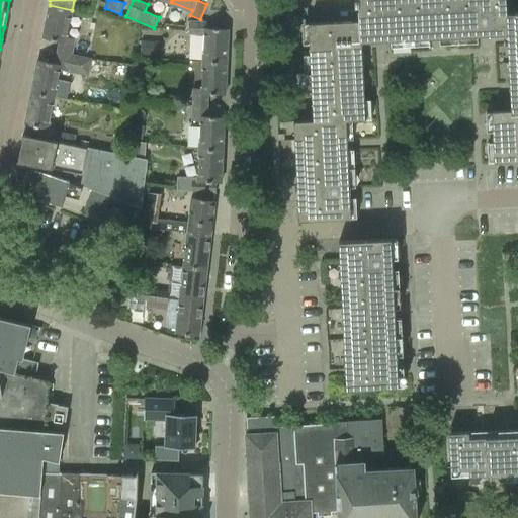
[(359,20),(361,41),(391,39),(392,52),(413,51),(410,0),(354,0),(355,7),(359,7),(359,20)]
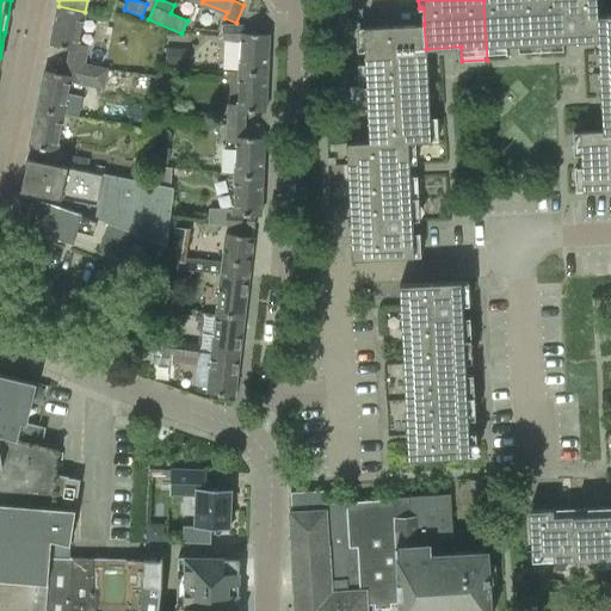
[(507,44),(575,41),(575,0),(483,0),(487,60),(508,59),(507,44)]
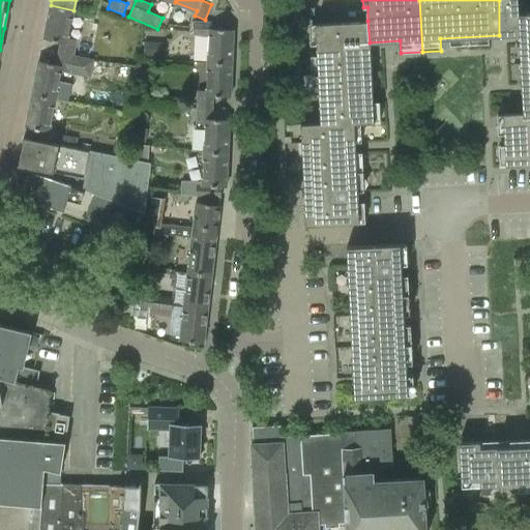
[(529,12),(519,13),(518,0),(499,0),(499,35),(519,34),(519,36),(529,35),(529,12)]
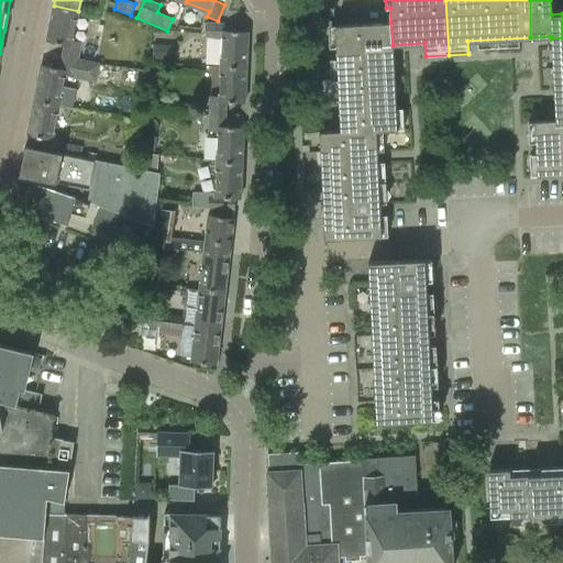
[(562,0),(550,0),(551,14),(562,13),(562,0)]
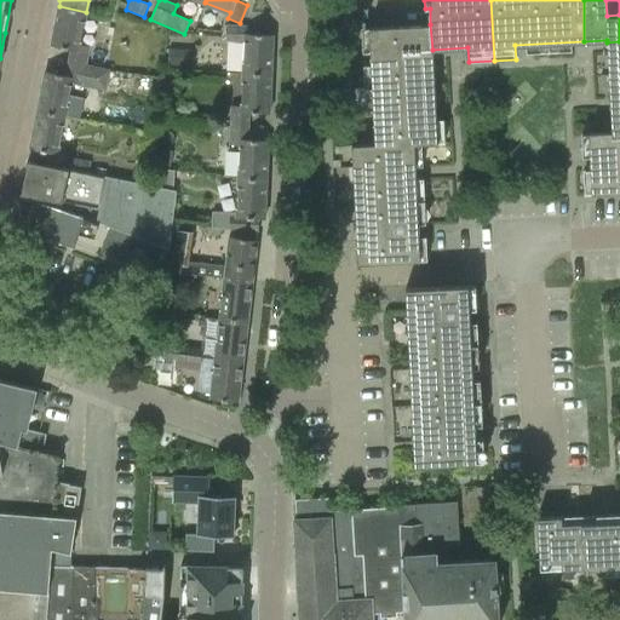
[(86,12),(59,6),(51,45),(70,49),(68,62),(87,67),(87,64),(91,47),(80,45),(86,12)]
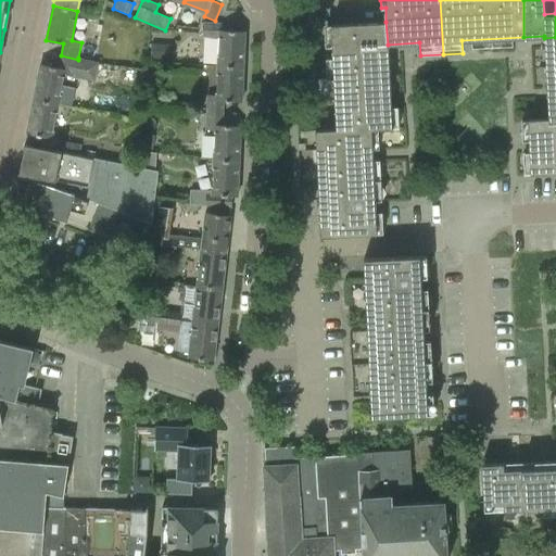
[(333,63),(389,63),(388,45),(386,22),(331,25),(333,63)]
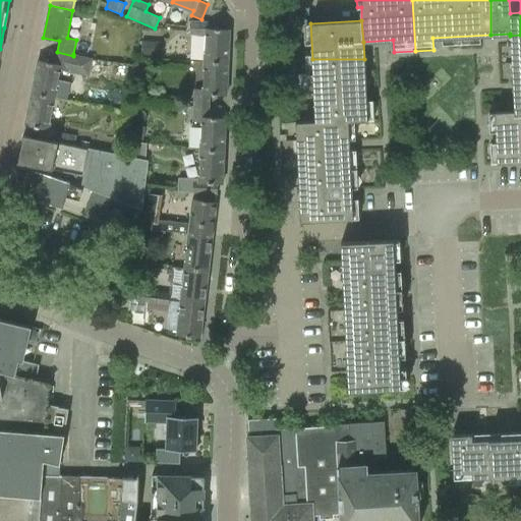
[(205,61),(228,62),(229,30),(207,29),(208,21),(190,21),(190,35),(206,36),(205,61)]
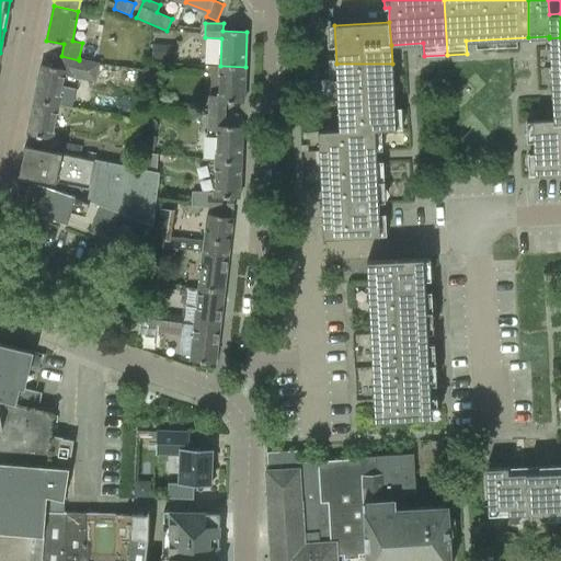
[(560,77),(560,37),(549,38),(551,78),(560,77)]
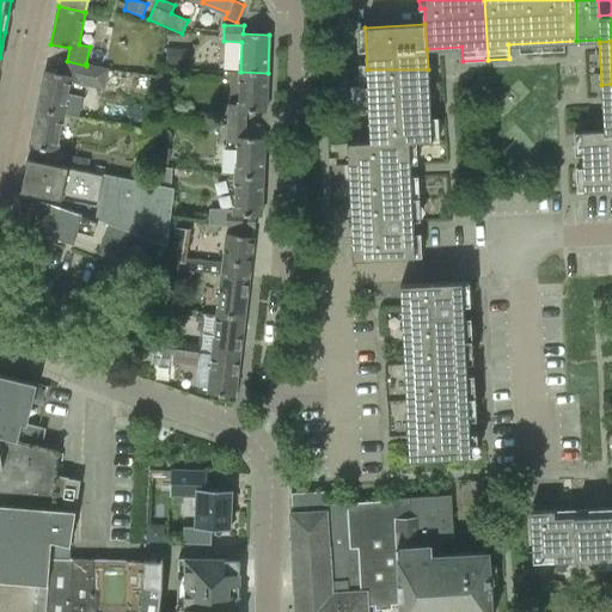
[(187,49),(166,49),(166,65),(187,66),(187,49)]
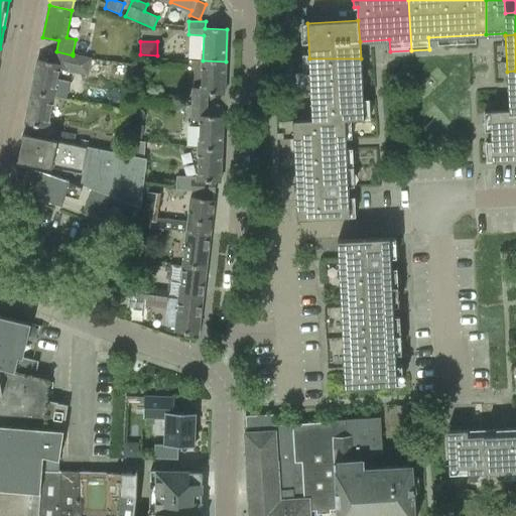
[(58,80),(60,70),(89,76),(92,57),(73,53),(73,55),(56,51),(54,62),(38,59),(31,94),(54,99),(54,97),(67,99),(70,82),(58,80)]
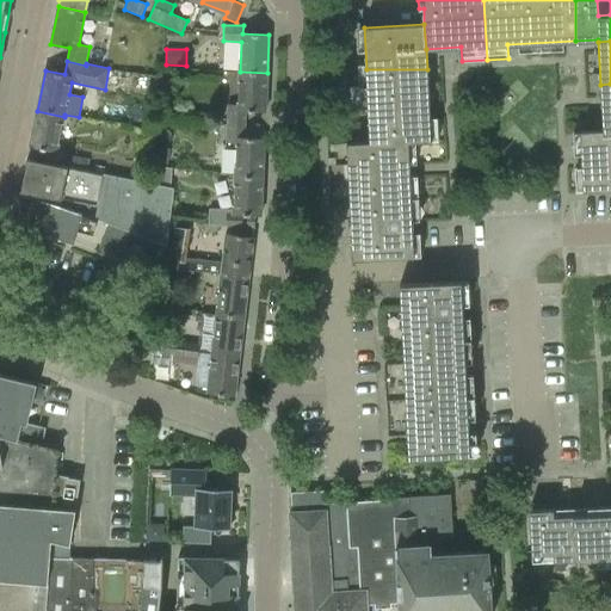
[(427,69),(366,69),(370,141),(408,141),(408,143),(431,142),(427,69)]
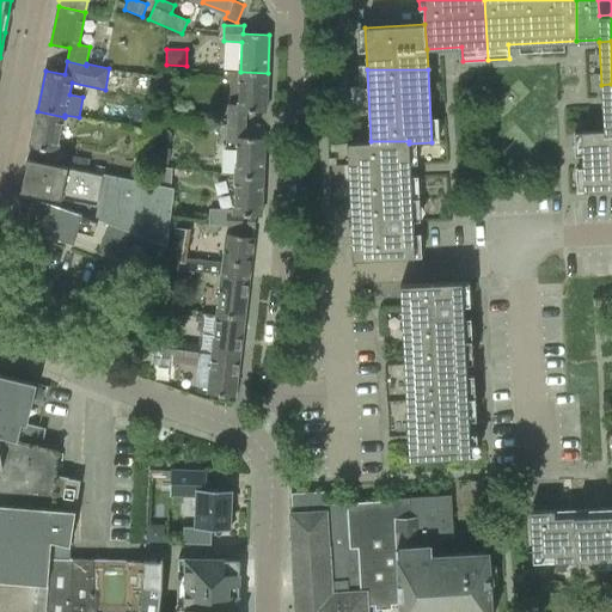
[(268,73),(240,72),(238,104),(227,104),(227,124),(246,124),(248,111),(265,112),(268,73)]
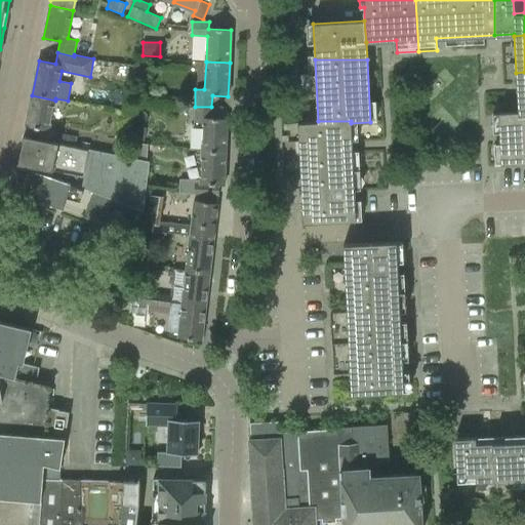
[(518,112),(524,111),(524,72),(516,73),(518,112)]
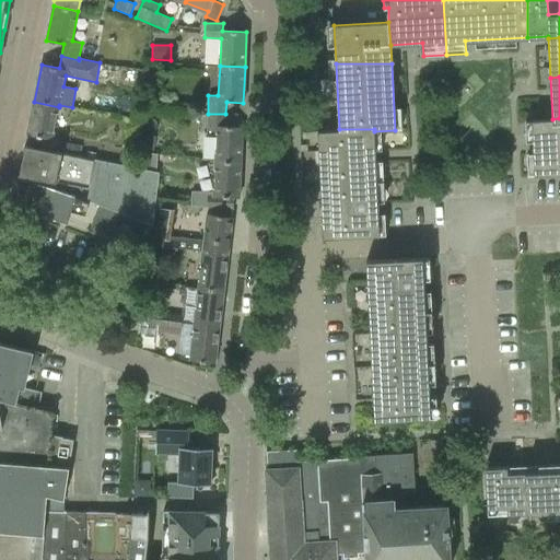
[(30,148),(56,152),(58,140),(53,139),(59,107),(34,102),(27,135),(32,136),(30,147),(30,148)]
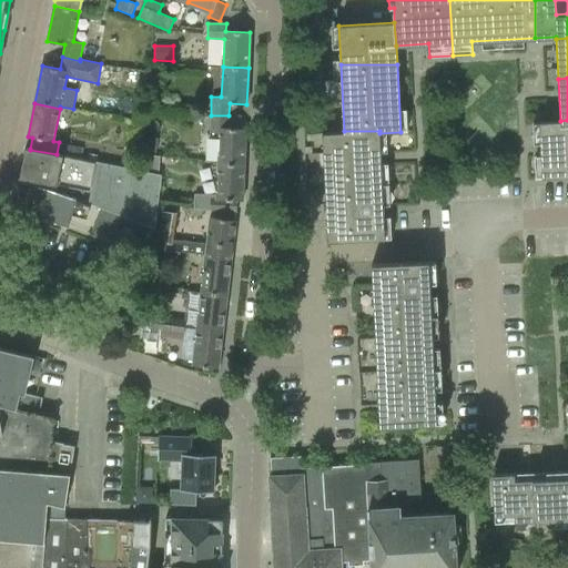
[(217,163),(244,164),(245,129),(229,128),(229,115),(211,115),(210,133),(220,133),(217,163)]
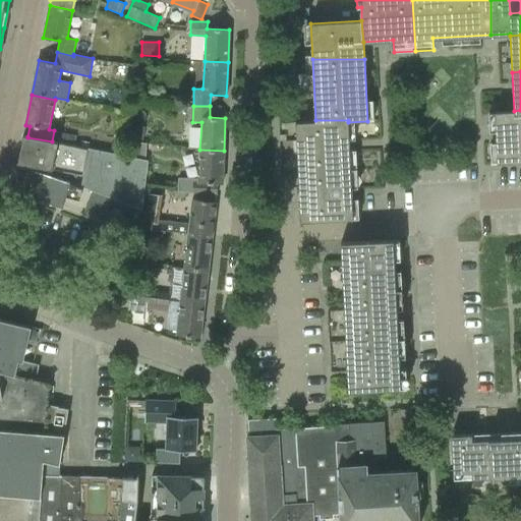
[(520,110),(514,111),(495,112),(498,163),(520,161),(520,110)]
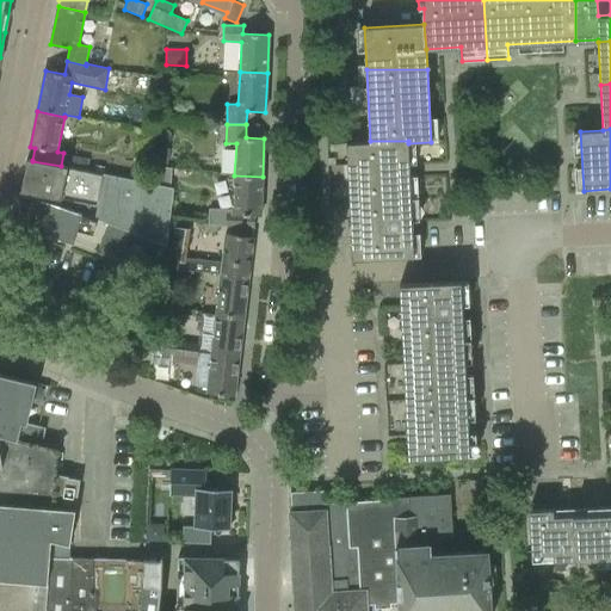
[(350,202),(411,201),(408,143),(408,141),(370,141),(370,142),(346,143),(350,202)]
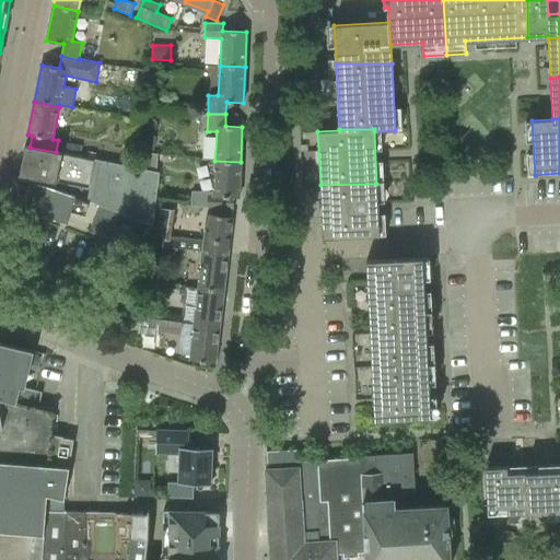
[(153,140),(143,138),(141,151),(151,152),(153,140)]
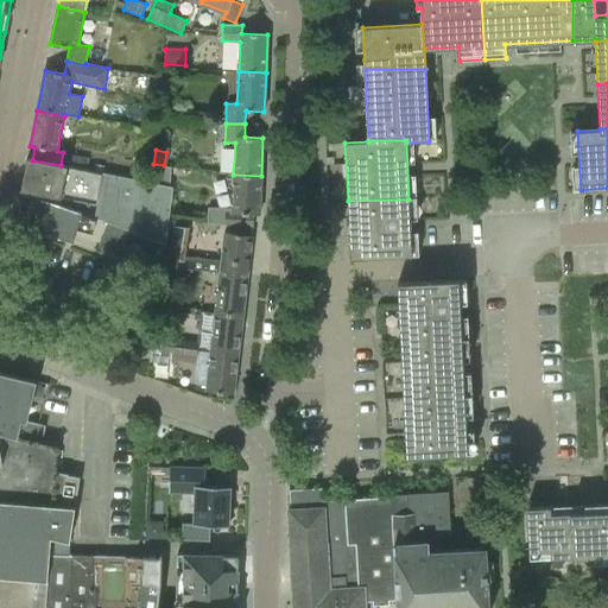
[(89,158),(69,154),(68,164),(87,168),(89,158)]
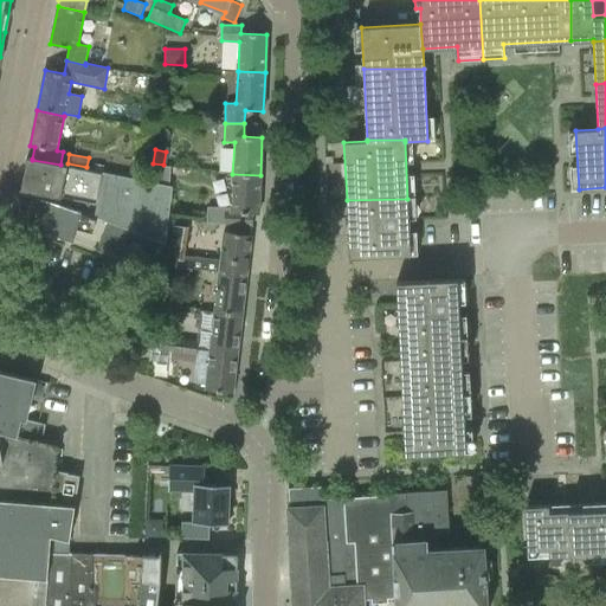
[(172,187),(167,186),(60,165),(32,160),(32,159),(27,158),(20,189),(98,206),(96,218),(109,223),(156,242),(166,245),(168,217),(172,187)]
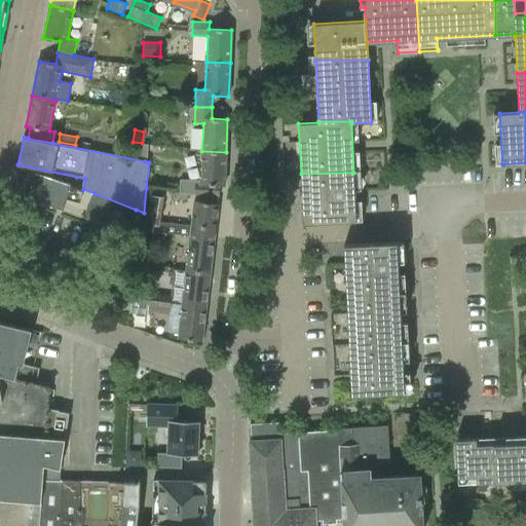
[(226,152),(201,151),(200,183),(195,183),(195,184),(183,183),(182,193),(194,194),(194,195),(219,197),(220,185),(224,186),(226,152)]
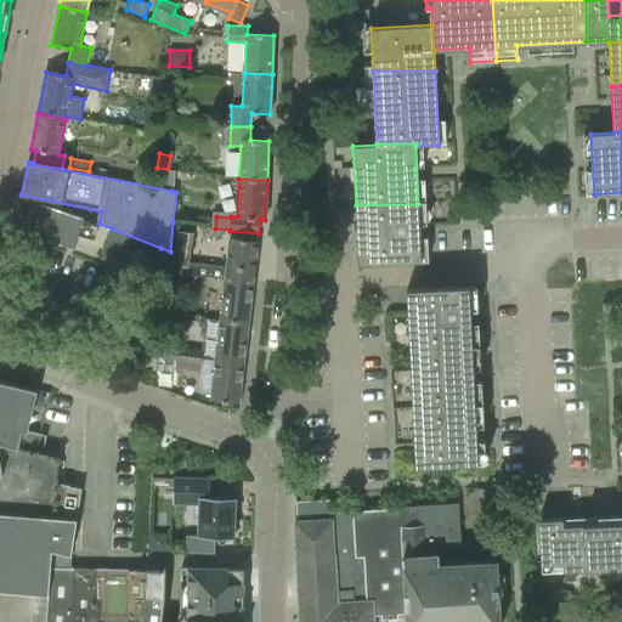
[(75,248),(85,218),(24,198),(17,228),(50,239),(75,248)]
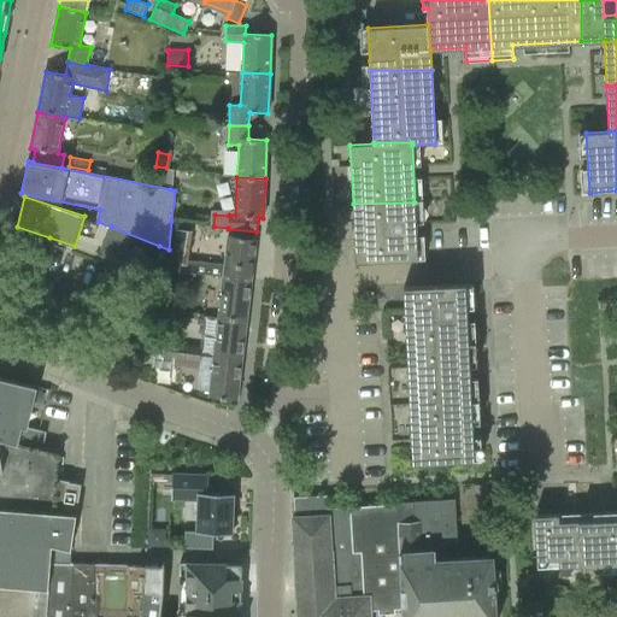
[(415,203),(353,204),(357,263),(418,259),(415,203)]
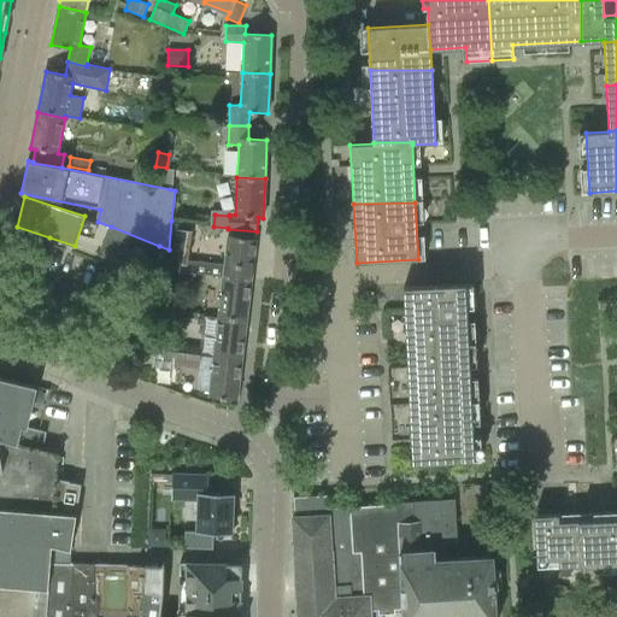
[(228,235),(224,265),(189,262),(193,223),(171,221),(169,250),(166,269),(171,269),(171,270),(178,271),(180,264),(195,266),(195,272),(197,274),(223,277),(223,276),(252,280),(257,239),(228,235)]
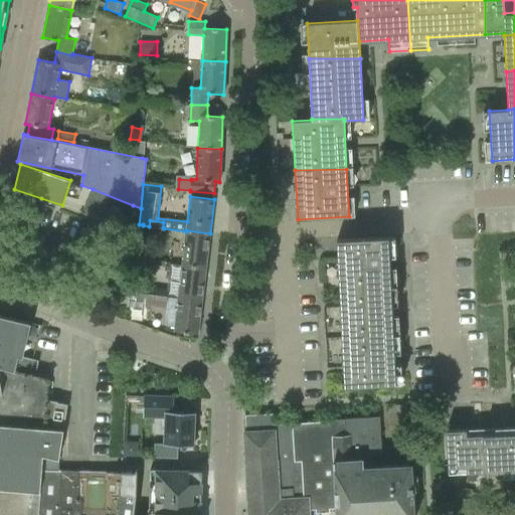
[(84,208),(125,225),(133,205),(93,189),(84,208)]
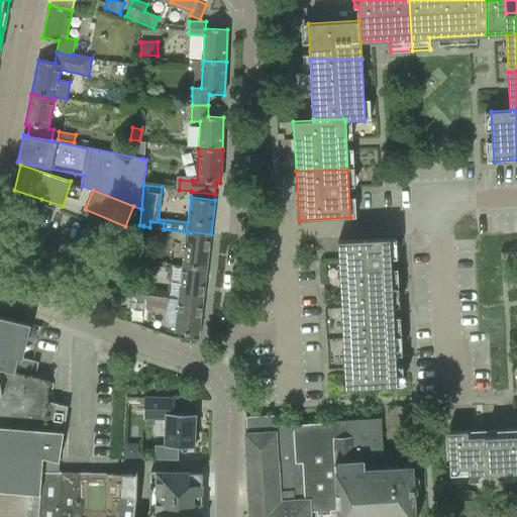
[(149,227),(143,226),(138,226),(138,231),(149,233),(164,235),(165,229),(164,228),(164,223),(150,221),(149,227)]
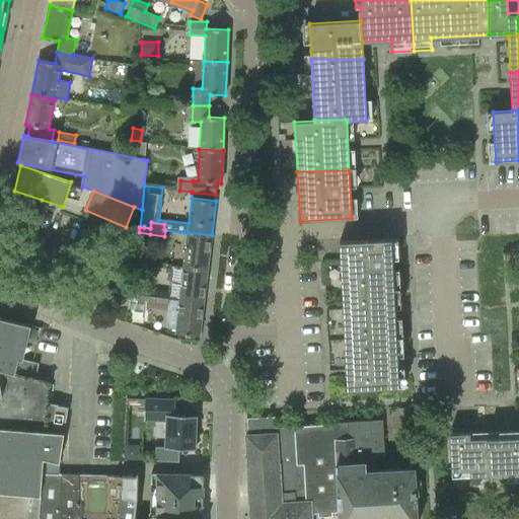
[(188,232),(188,233),(183,267),(208,269),(212,235),(188,232)]
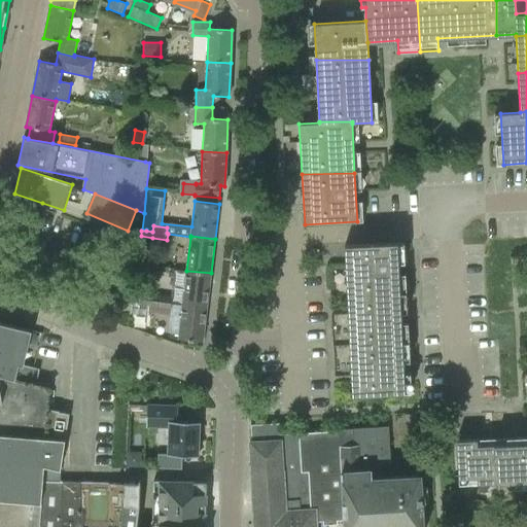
[(398,242),(345,245),(347,293),(400,290),(398,242)]
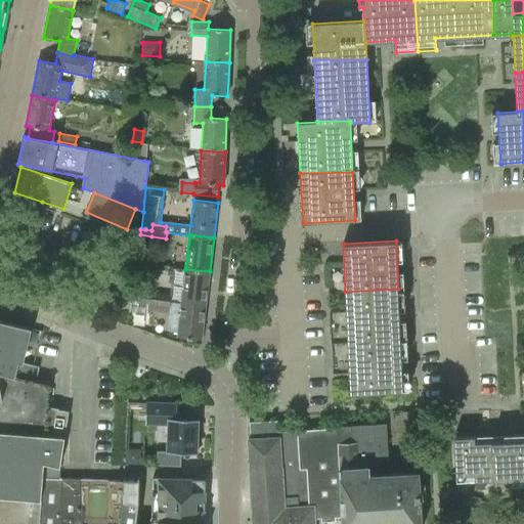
[(185,269),(181,303),(206,306),(210,271),(185,269)]
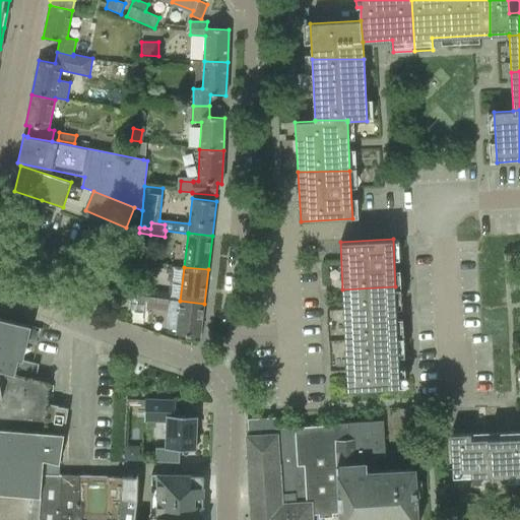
[(395,286),(342,289),(344,341),(397,338),(395,286)]
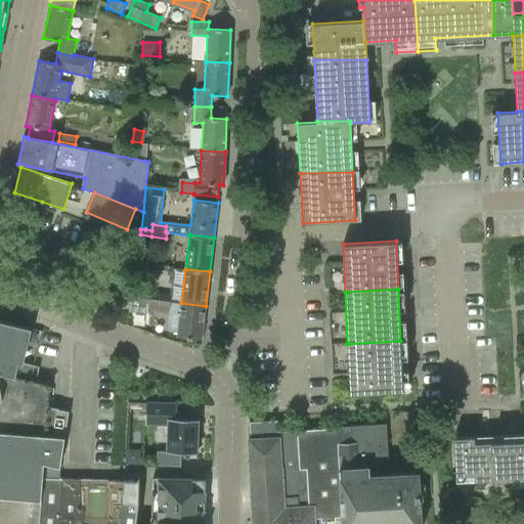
[(144,298),(144,304),(148,304),(157,305),(159,295),(145,293),(145,294),(144,298)]
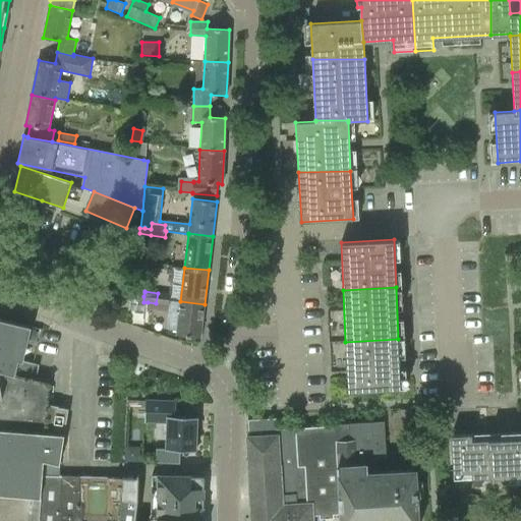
[(170,294),(158,293),(156,303),(169,305),(170,294)]
